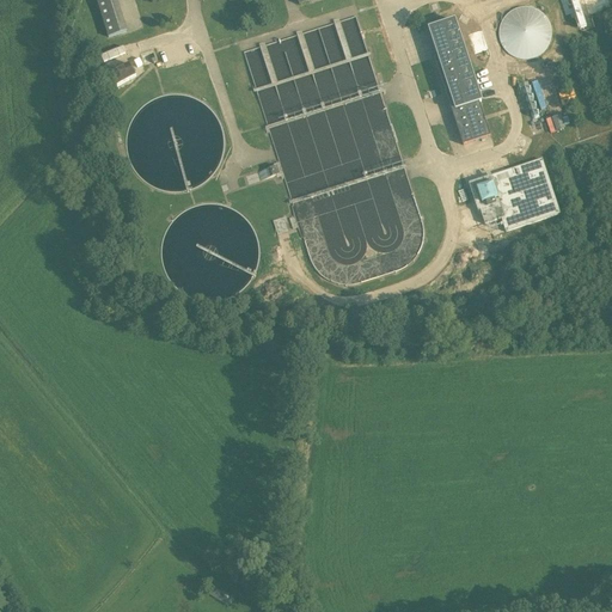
[(103,0),(97,2),(108,38),(127,32),(116,0),(103,0)]
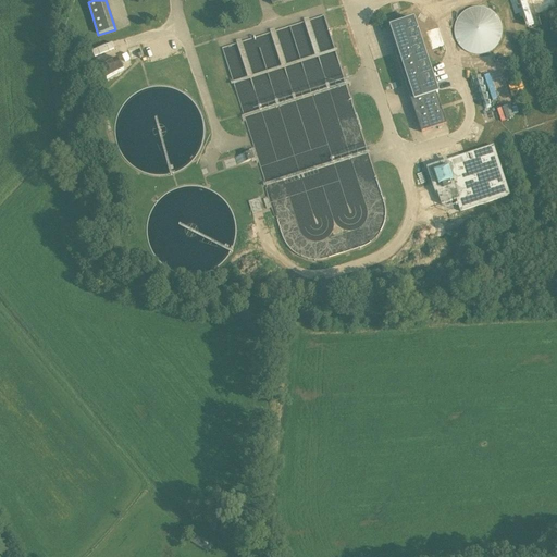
[(524,0),(520,0),(519,0),(528,26),(533,25),(524,0)]
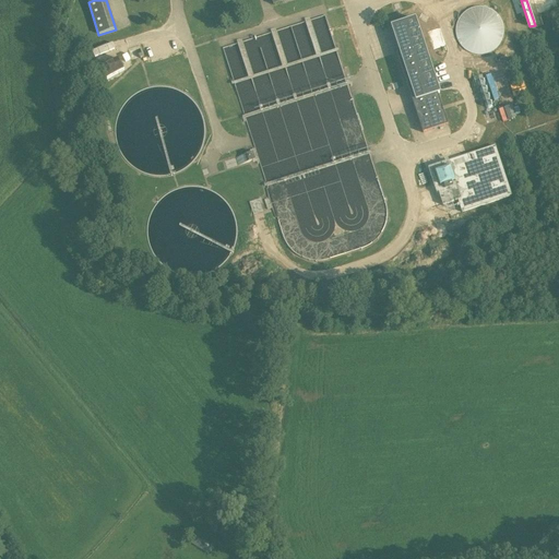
[(502,39),(502,37),(503,36),(503,35),(503,33),(503,31),(503,30),(503,27),(502,25),(502,23),(501,21),(501,20),(500,19),(499,18),(498,16),(497,14),(495,12),(492,11),(490,10),(489,9),(488,9),(486,8),(484,8),(482,8),(478,7),(477,8),(475,8),(472,9),(471,9),(470,10),(467,10),(466,11),(465,12),(464,13),(463,14),(461,16),(460,18),(459,20),(458,22),(458,24),(456,24),(456,27),(456,28),(456,30),(456,32),(456,34),(456,35),(456,37),(458,39),(458,40),(459,43),(460,44),(461,46),(462,47),(464,49),(466,50),(468,51),(471,52),(472,54),(474,54),(476,55),(479,55),(480,55),(483,55),(485,54),(487,54),(489,52),(490,52),(492,51),(494,50),(496,49),(497,47),(499,45),(500,44),(501,42),(502,39)]
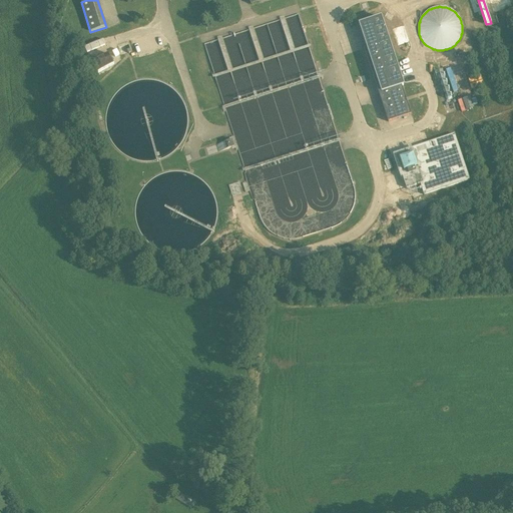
[(367,48),(364,49),(388,122),(411,114),(406,101),(405,98),(401,86),(404,86),(381,17),(359,24),(359,25),(367,48)]
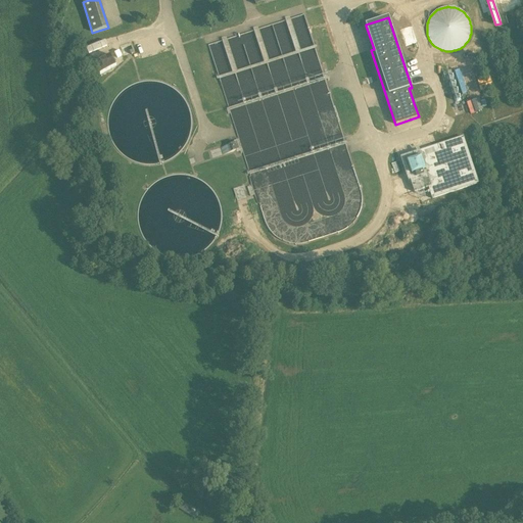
[(428,188),(431,199),(478,183),(463,136),(400,157),(408,181),(410,180),(414,192),(428,188)]
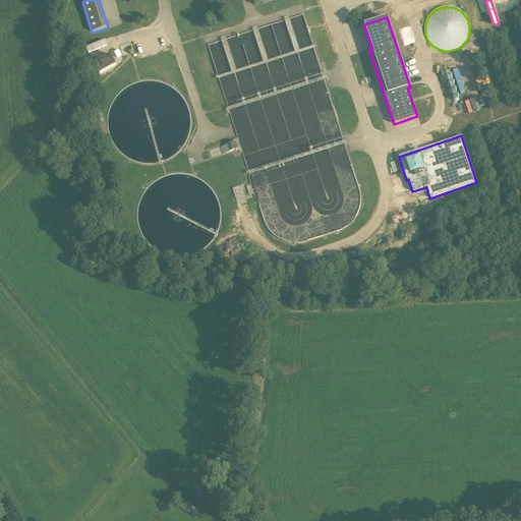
[(236,152),(234,145),(226,147),(228,155),(236,152)]
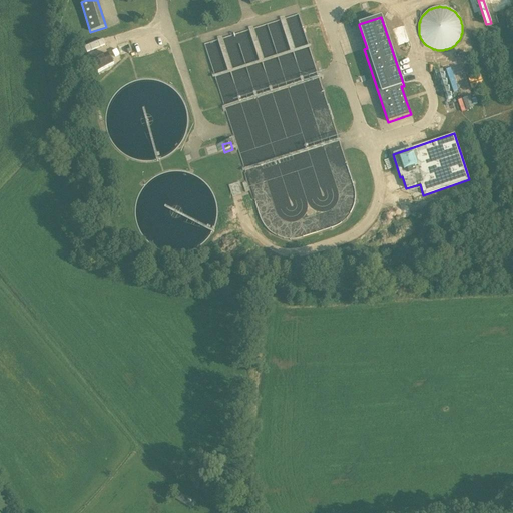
[(175,499),(190,508),(195,499),(181,490),(175,499)]
